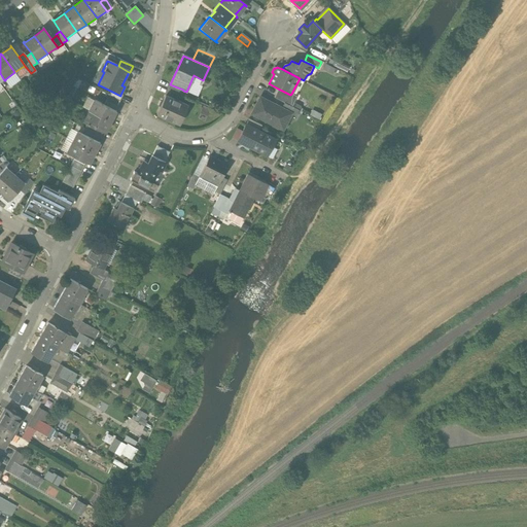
[(183,90),(170,84),(168,91),(180,96),(183,91),(183,90)]
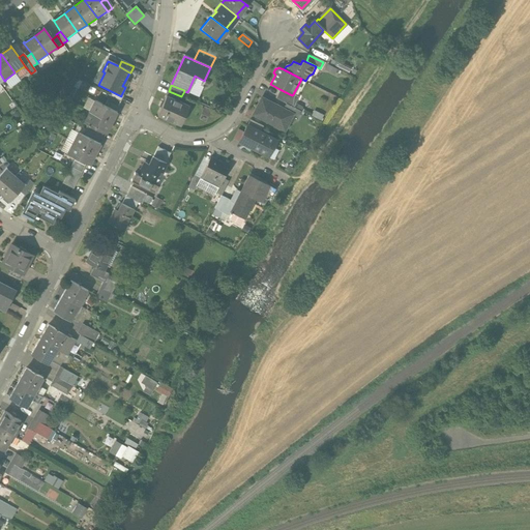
[(292,95),(280,89),(275,98),(293,107),(298,97),(293,94),(292,95)]
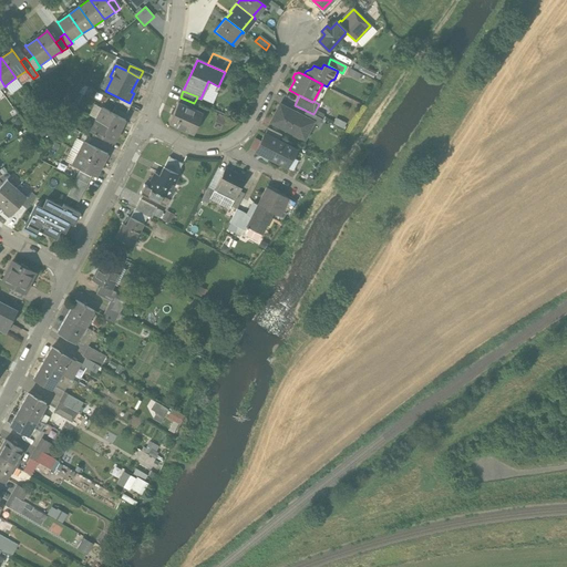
[(194,103),(181,98),(177,103),(191,110),(194,103)]
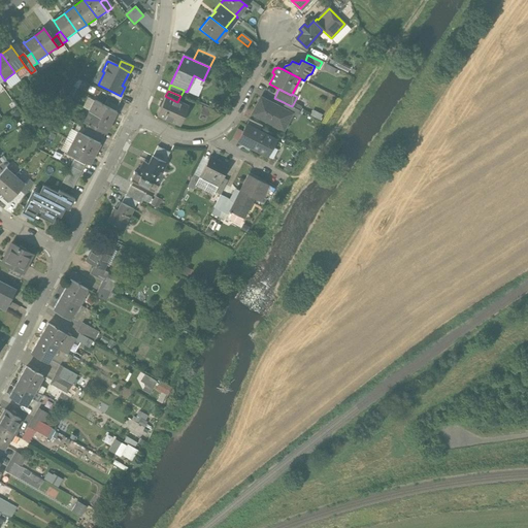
[(121,96),(112,92),(109,96),(121,102),(124,96),(121,95),(121,96)]
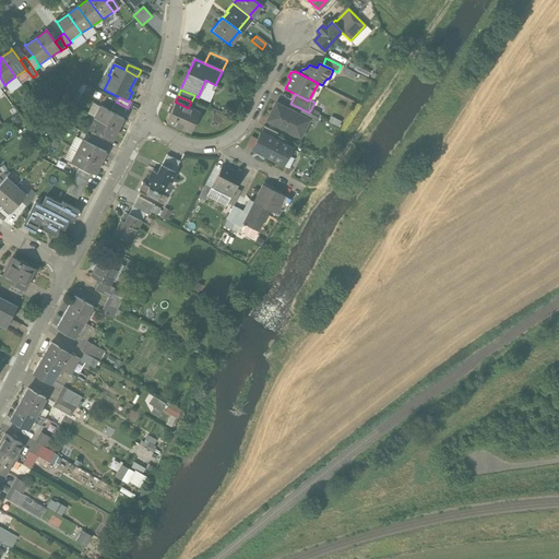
[(166,120),(190,132),(199,114),(188,108),(175,102),(166,120)]
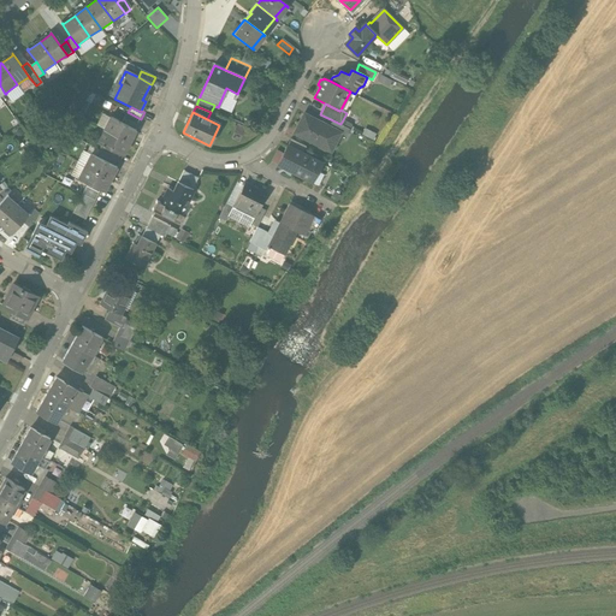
[(341,132),(303,114),(295,132),(330,152),(341,132)]
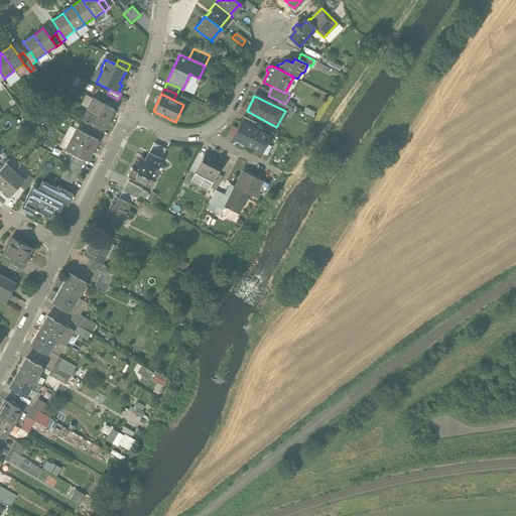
[(109,120),(114,110),(92,99),(87,109),(109,120)]
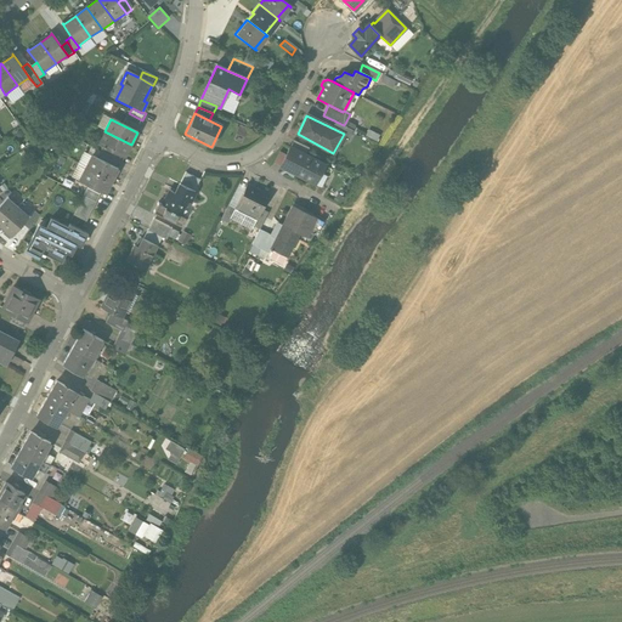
[(131,145),(105,131),(99,143),(105,146),(122,154),(125,157),(131,145)]
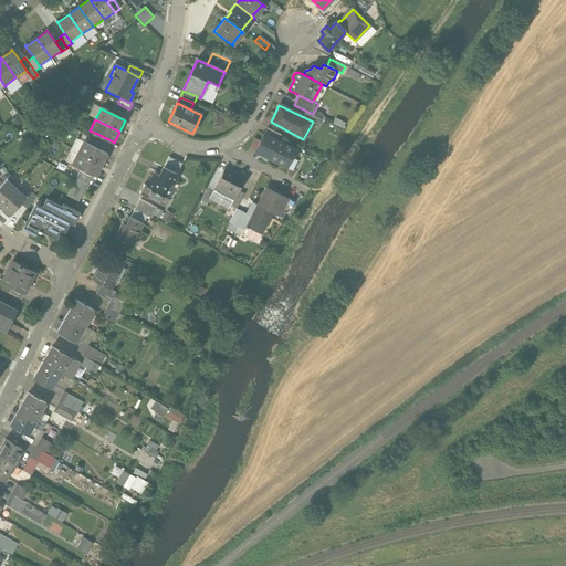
[(281,135),(266,128),(263,134),(278,142),(281,135)]
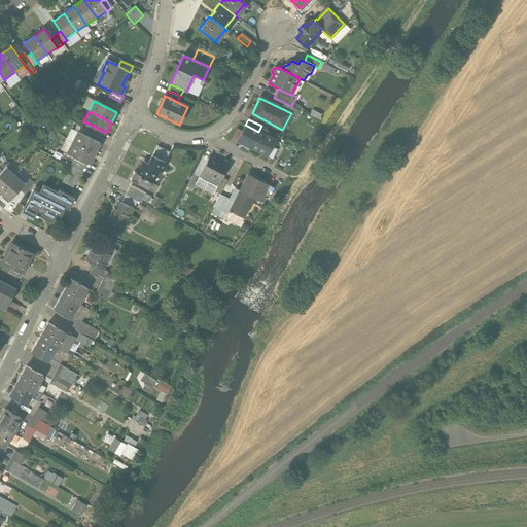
[(101,137),(103,131),(89,124),(85,129),(101,137)]
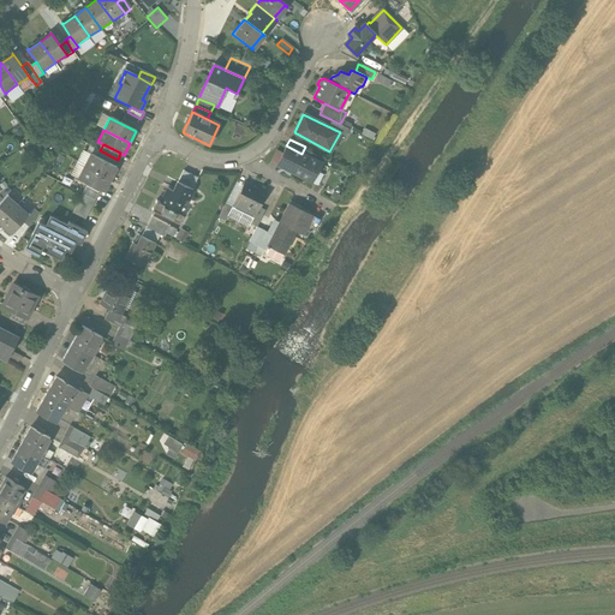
[(302,154),(286,145),(276,165),(311,181),(321,163),(302,154)]
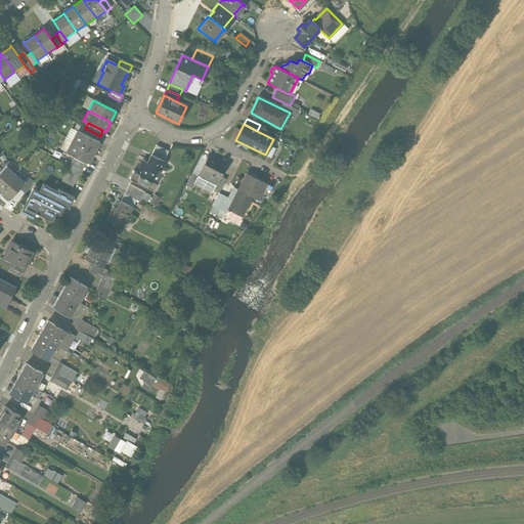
[(100,136),(85,128),(82,134),(97,141),(100,136)]
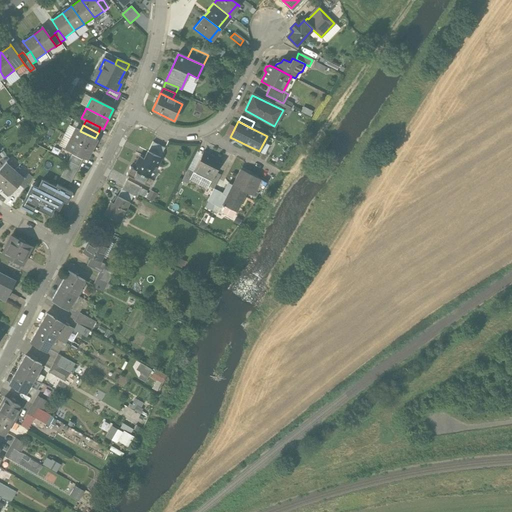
[(80,131),(76,128),(70,139),(91,150),(97,139),(95,138),(80,131)]
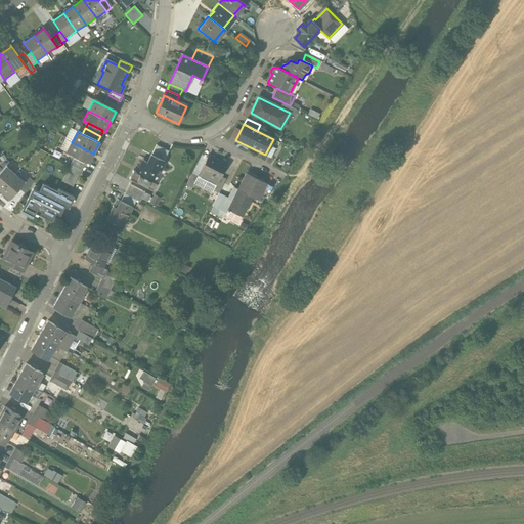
[(93,154),(72,142),(67,153),(88,164),(93,154)]
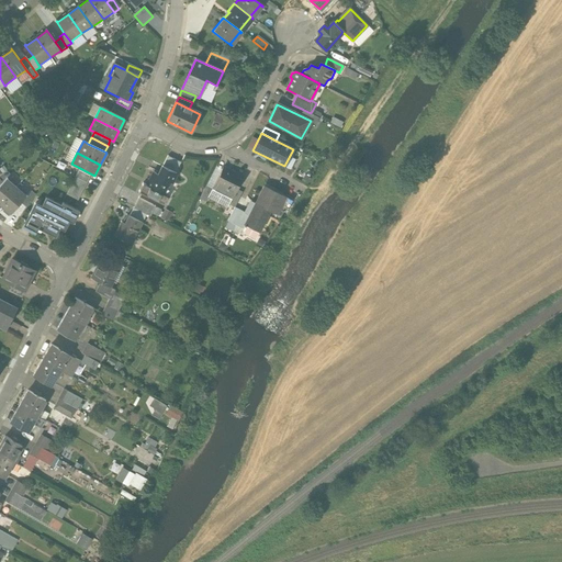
[(176,173),(180,163),(168,157),(163,167),(176,173)]
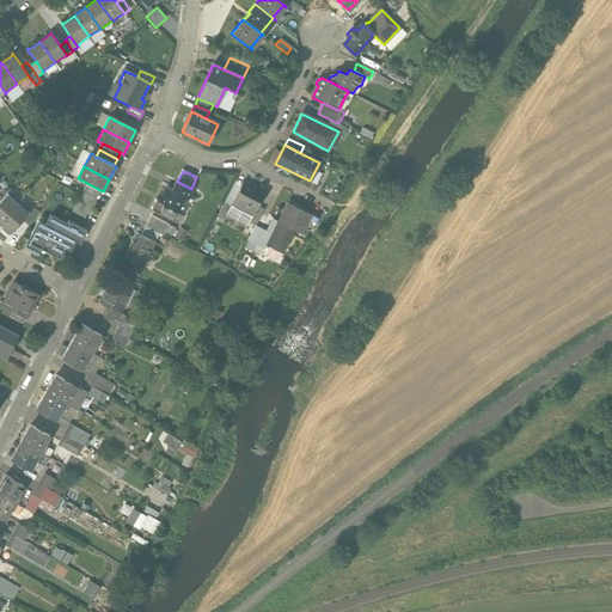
[(155,200),(151,209),(178,222),(190,200),(187,199),(191,189),(177,182),(172,191),(167,189),(160,202),(155,200)]
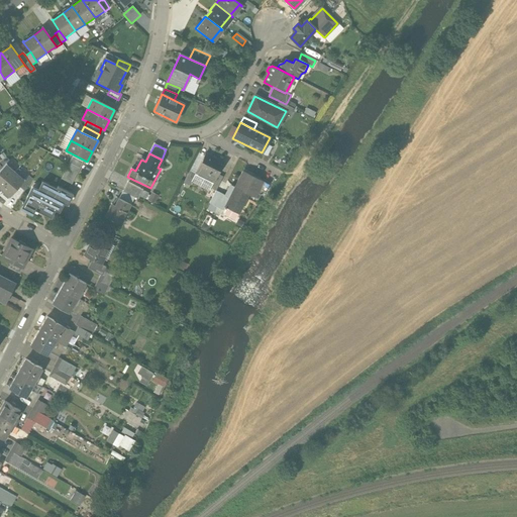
[(223,164),(205,154),(195,174),(195,175),(212,183),(213,184),(217,175),(223,164)]
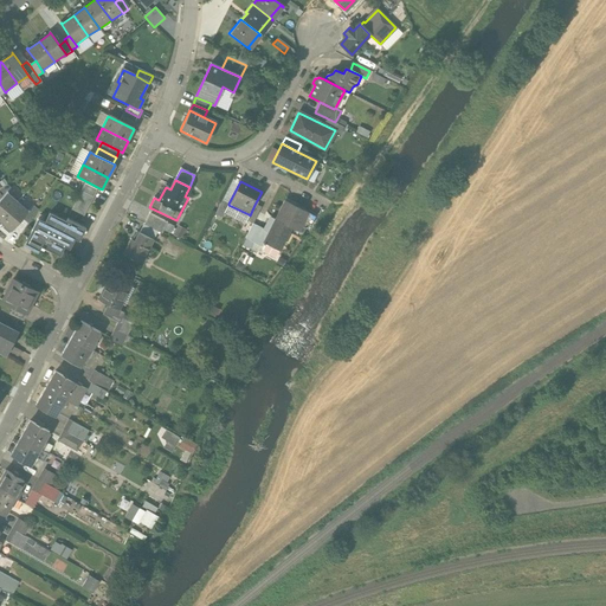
[(0,188),(0,199),(7,192),(10,188),(6,185),(0,188)]
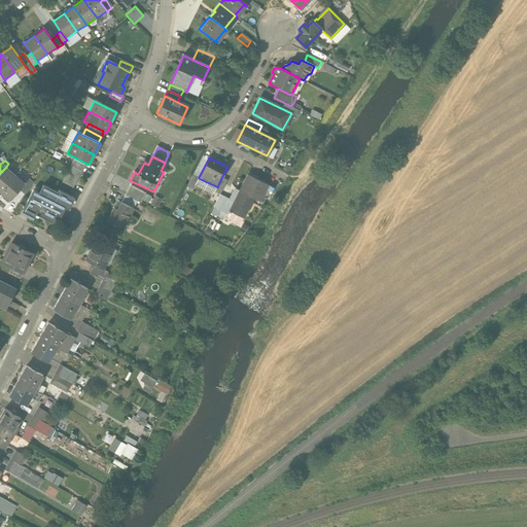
[(83,166),(73,161),(70,167),(80,172),(83,166)]
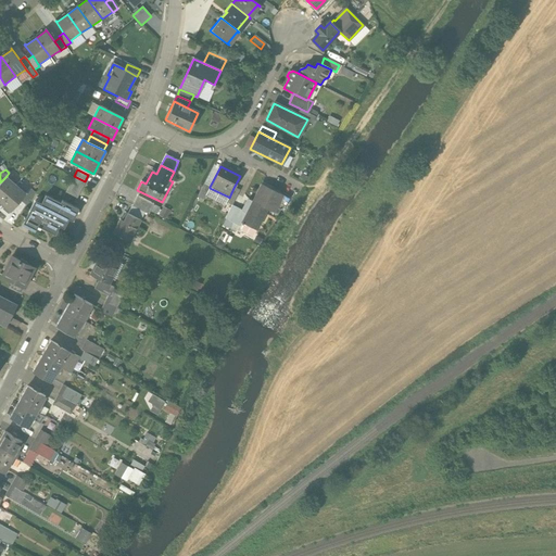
[(0,182),(0,203),(15,186),(7,177),(7,176),(0,182)]
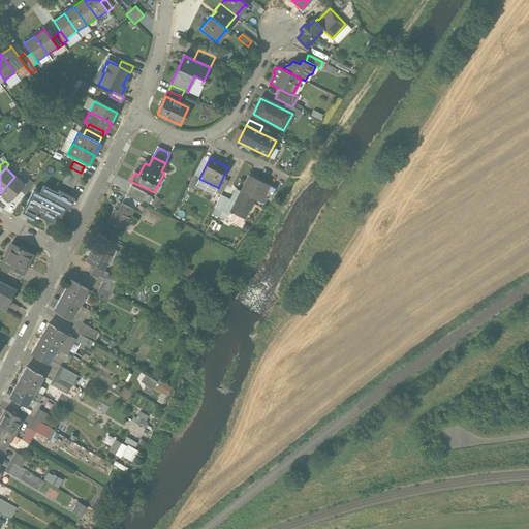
[(81,173),(70,167),(62,184),(73,189),(82,173),(81,173)]
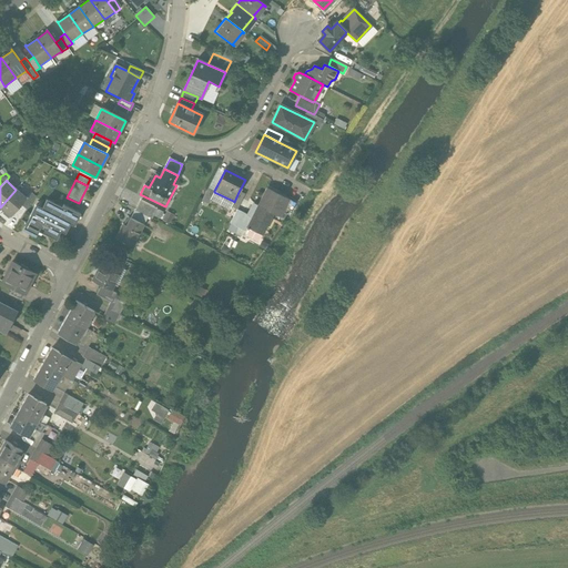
[(209,188),(202,201),(208,204),(214,192),(214,191),(209,188)]
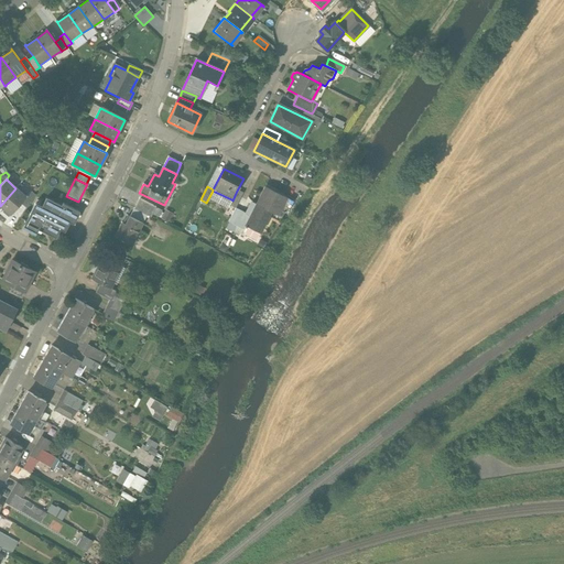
[(286,197),(266,186),(256,204),(271,212),(277,215),(279,209),(280,209),(286,197)]
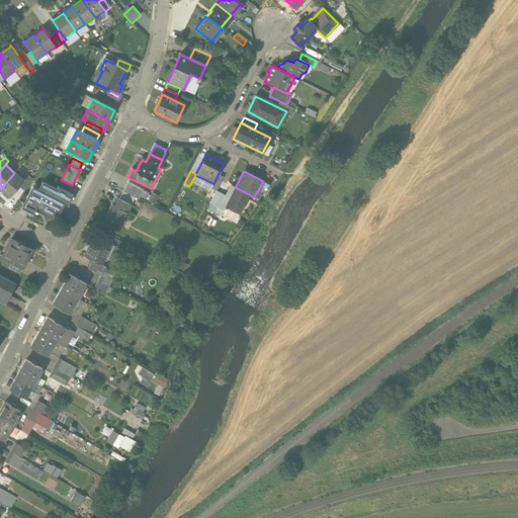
[(14,173),(0,189),(8,196),(7,197),(8,198),(18,186),(24,180),(23,179),(22,180),(14,173)]
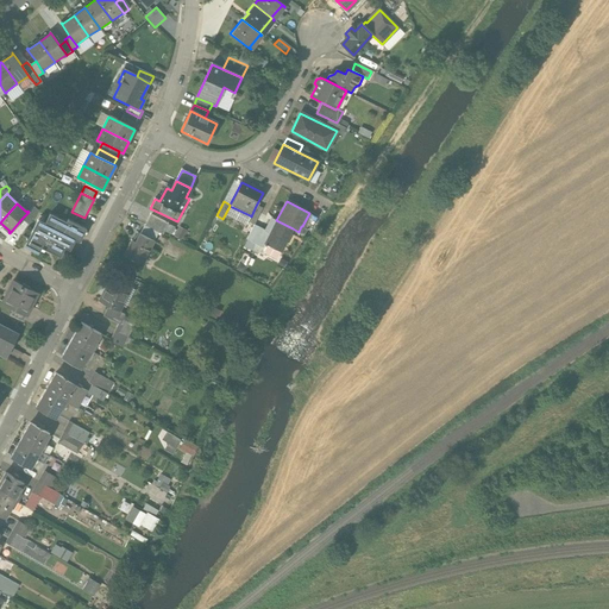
[(256,206),(251,217),(250,215),(250,218),(252,219),(250,223),(255,225),(263,208),(256,206)]
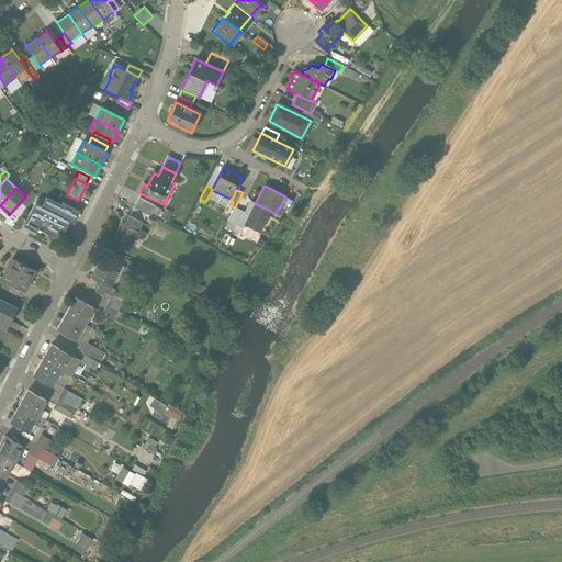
[(26,195),(20,202),(26,208),(34,195),(30,191),(26,195)]
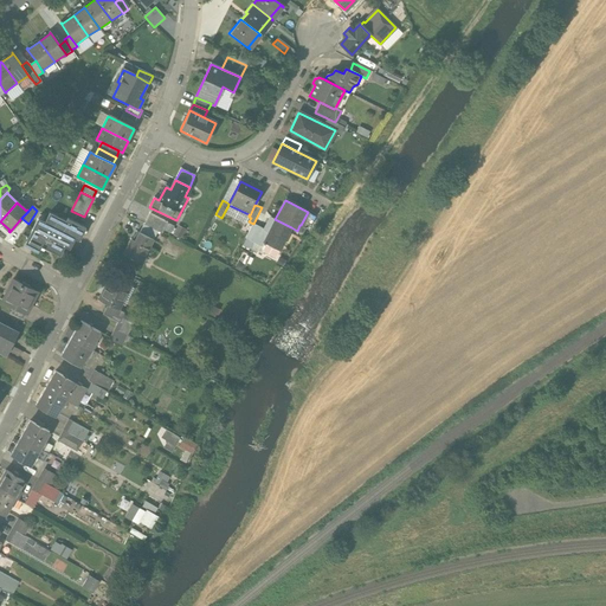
[(315,214),(308,211),(308,212),(301,225),(307,227),(309,225),(315,214)]
